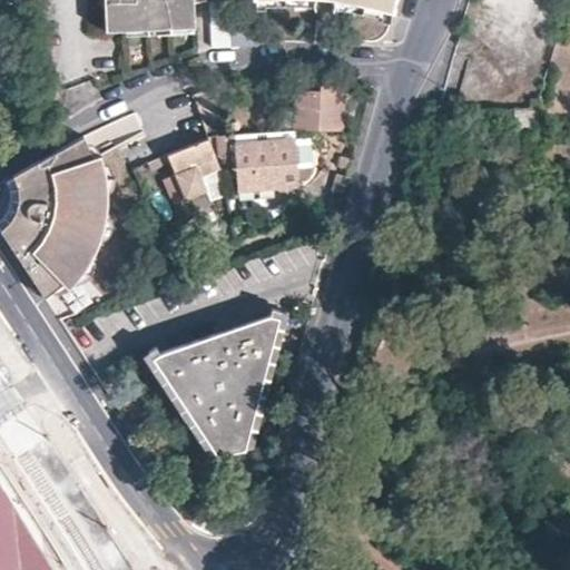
[(105,0),(107,33),(159,30),(159,37),(184,36),(184,30),(196,29),(195,6),(203,0),(105,0)]
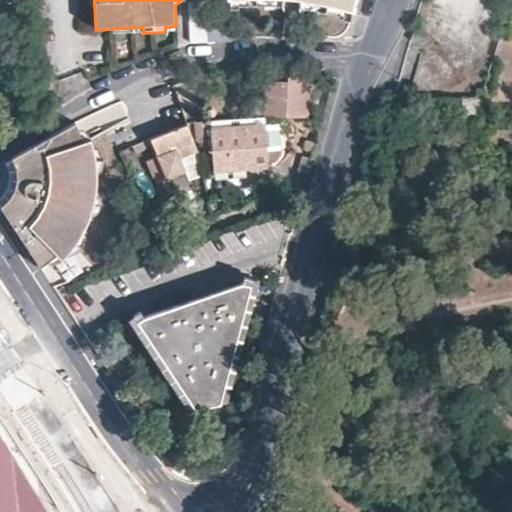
[(317,41),(323,41),(333,41),(338,38),(341,34),(345,26),(351,0),(231,0),(232,8),(265,7),(266,2),(267,0),(289,0),(291,3),(292,7),(291,12),(305,17),(304,24),(306,30),(308,35),(312,38),(317,41)]
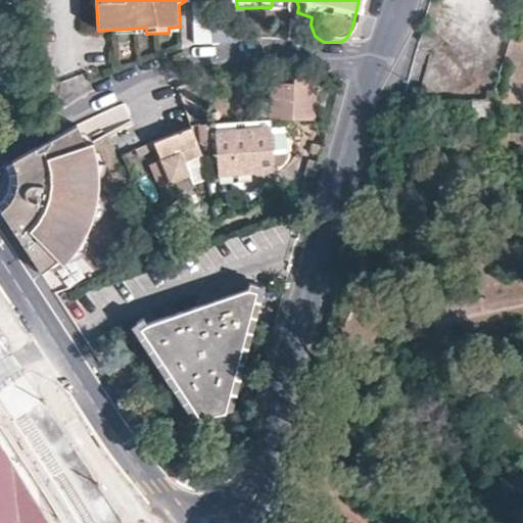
[(270,113),(313,116),(313,96),(313,77),(291,77),(291,81),(270,80),(270,113)]
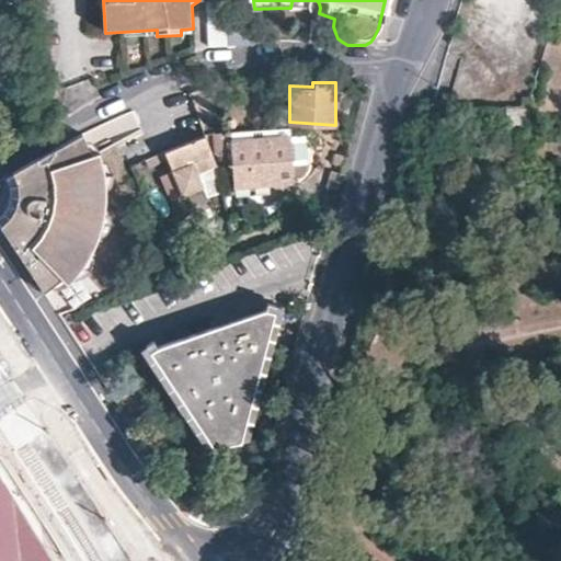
[(207,89),(191,95),(199,118),(216,112),(207,89)]
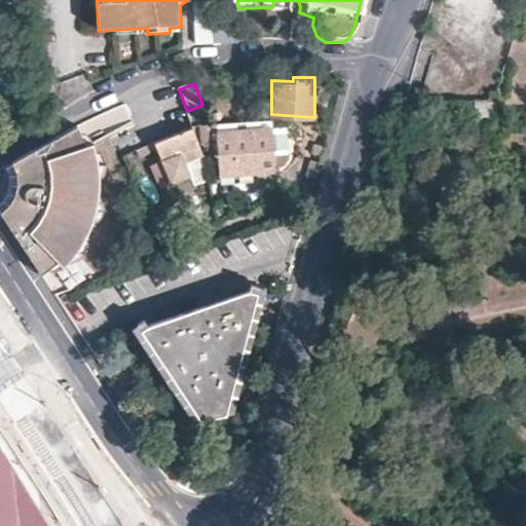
[(496,123),(496,102),(477,102),(477,124),(496,123)]
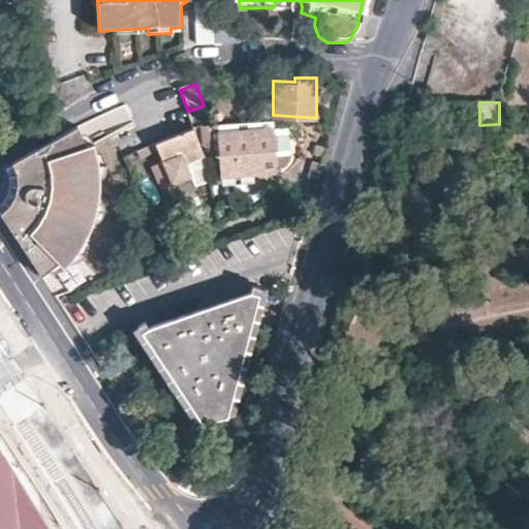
[(218,121),(203,123),(206,143),(219,141),(223,174),(280,169),(278,147),(276,123),(224,127),(224,125),(218,125),(218,121)]
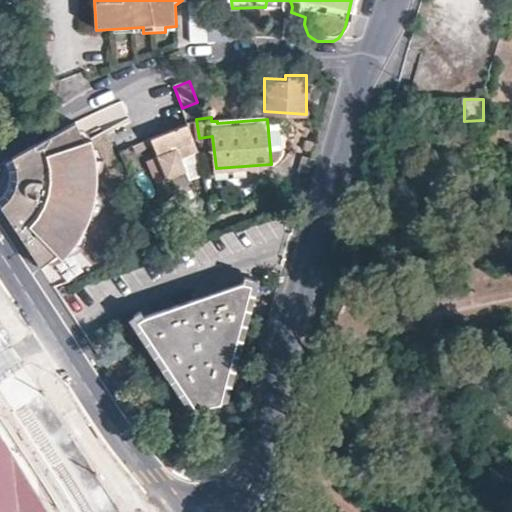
[(63,130),(69,147),(88,147),(82,123),(63,130)]
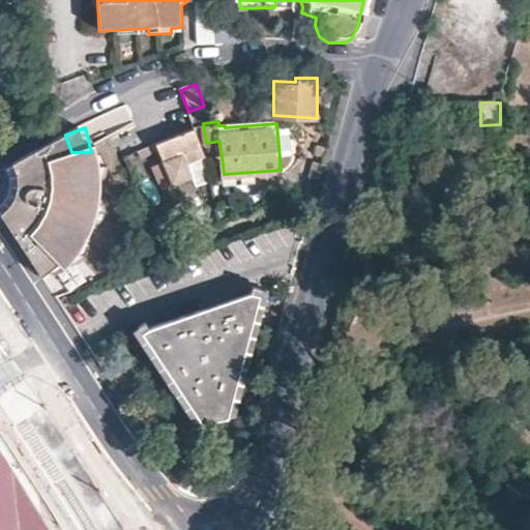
[(204,155),(195,128),(156,145),(165,164),(182,156),(186,164),(204,155)]
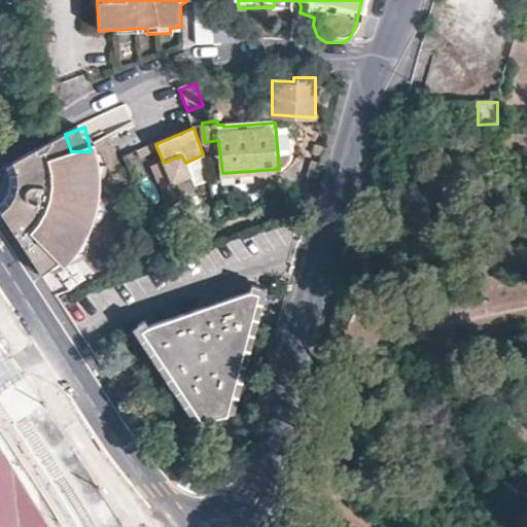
[(8,208),(44,265),(45,266),(62,254),(66,258),(75,250),(86,238),(92,226),(97,213),(102,197),(103,182),(103,175),(101,162),(100,151),(91,151),(71,151),(65,134),(43,141),(19,153),(22,168),(24,174),(19,195),(15,199),(11,204),(8,208)]
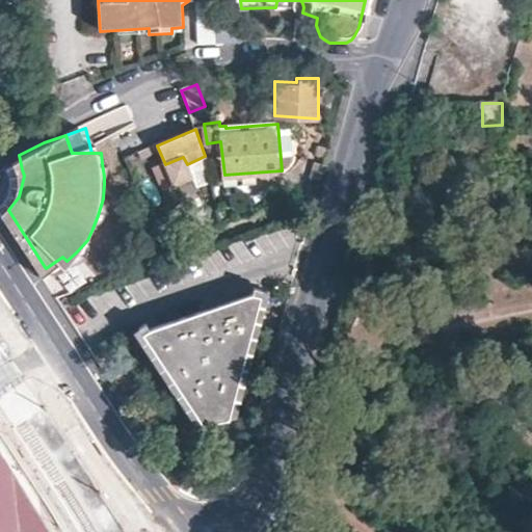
[(192,177),(187,164),(183,157),(165,164),(157,145),(143,152),(161,190),(181,182),(192,177)]
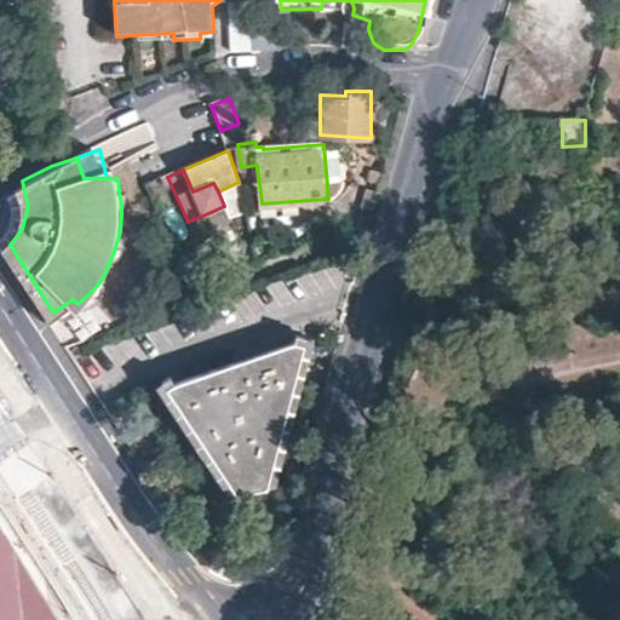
[(0,218),(0,230),(10,245),(13,240),(18,234),(22,229),(28,205),(26,197),(22,181),(4,191),(1,210),(0,218)]
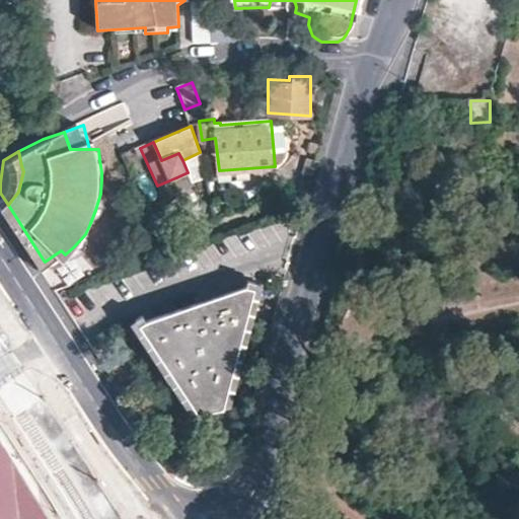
[(245,321),(253,281),(244,280),(243,285),(145,322),(142,318),(136,322),(201,411),(225,408),(227,405),(245,321)]
